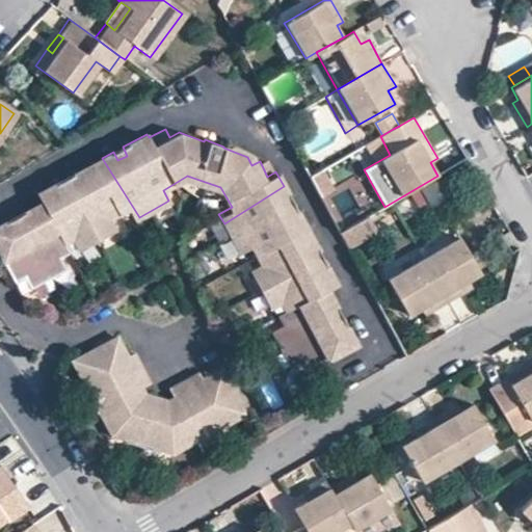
[(123,147),(113,152),(117,160),(127,156),(123,147)]
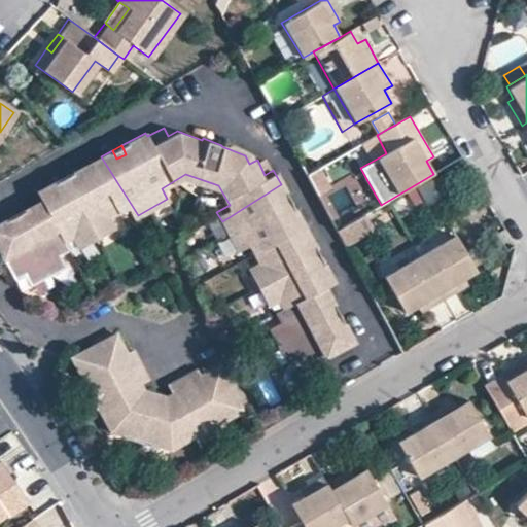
[(10,216),(0,222),(0,252),(14,278),(23,273),(30,285),(65,267),(59,254),(68,249),(64,241),(72,236),(79,247),(113,227),(107,216),(127,206),(133,217),(138,215),(101,156),(68,175),(72,183),(63,187),(59,180),(35,192),(39,200),(16,213),(21,222),(14,225),(10,216)]
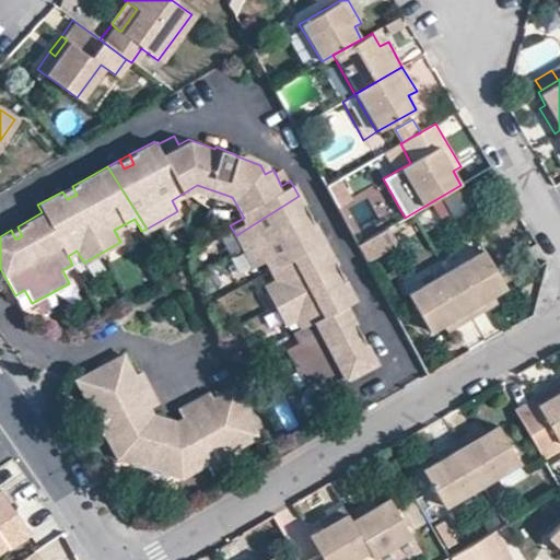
[(343,179),(327,188),(339,210),(356,201),(343,179)]
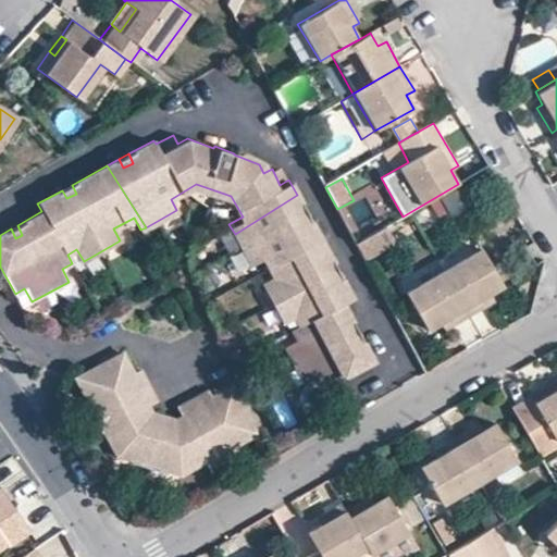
[(72,185),(62,190),(66,198),(76,194),(72,185)]
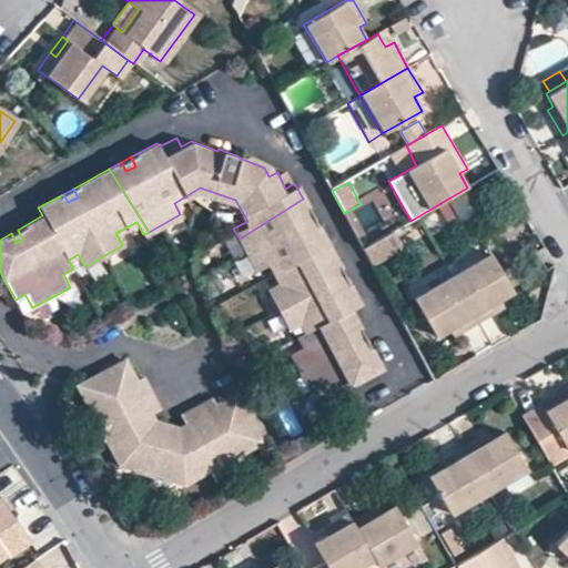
[(307,206),(303,199),(240,239),(254,267),(269,260),(277,279),(264,285),(285,323),(298,315),(304,326),(300,330),(305,341),(294,347),(315,385),(326,378),(332,388),(385,359),(372,333),(362,338),(357,332),(367,326),(354,302),(357,300),(344,274),(335,280),(330,269),(338,264),(312,216),(304,221),(298,211),(307,206)]
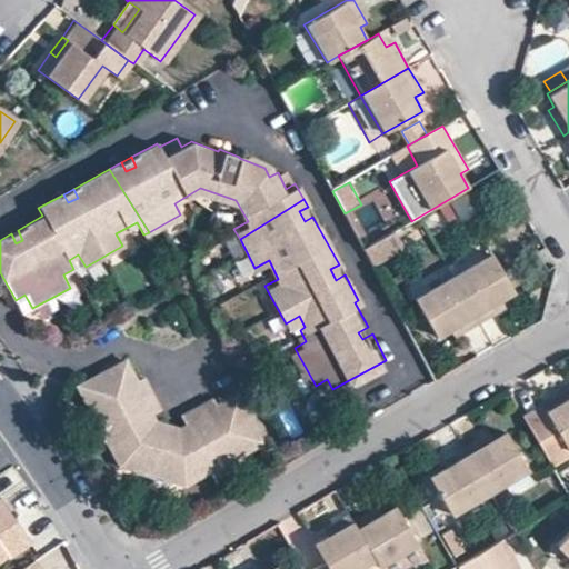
[(312,217),(308,207),(299,211),(305,221),(312,217)]
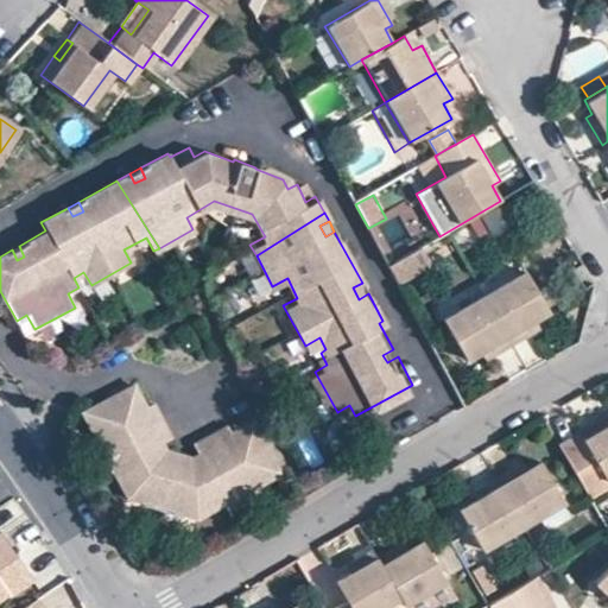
[(19,246),(12,249),(17,260),(24,257),(19,246)]
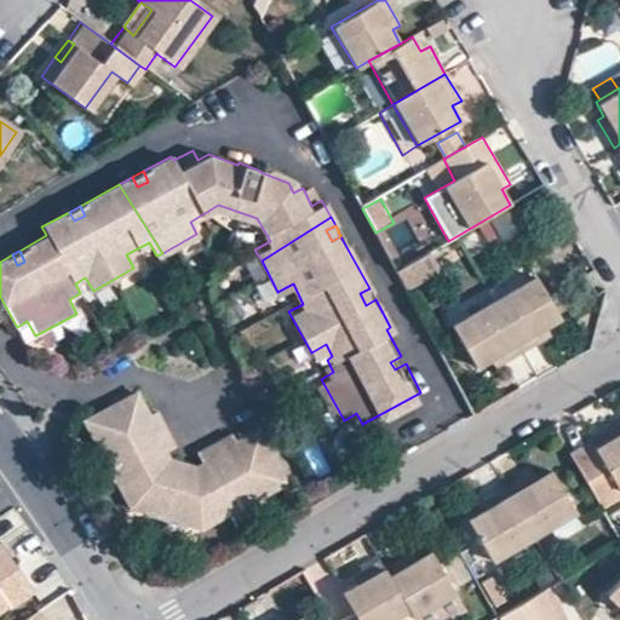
[(397,269),(407,291),(431,280),(422,258),(397,269)]
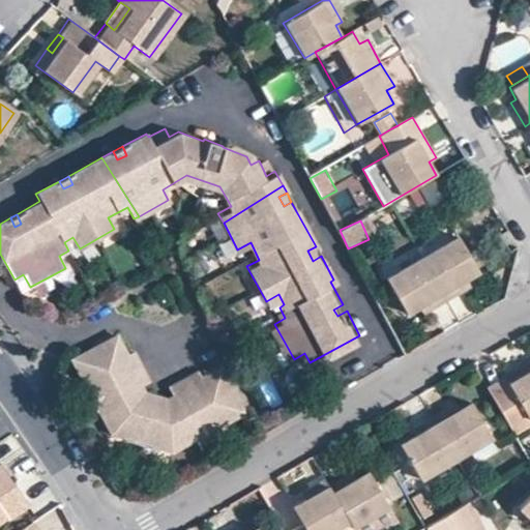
[(421,257),(446,300),(470,287),(466,280),(477,273),(455,236),(421,257)]
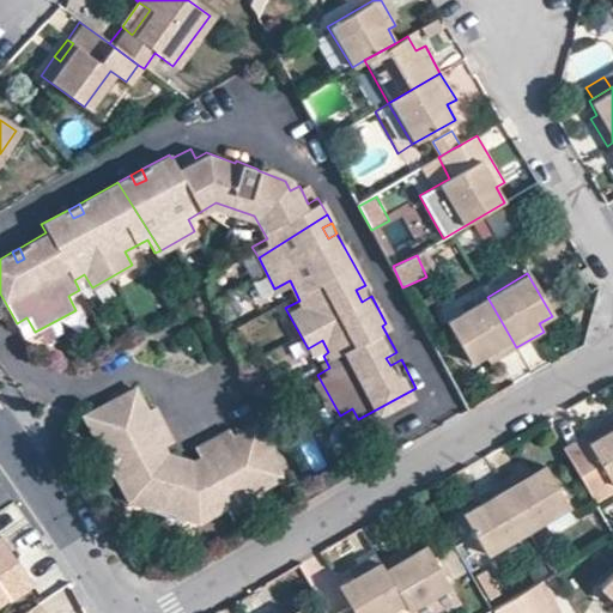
[(371,296),(365,285),(356,290),(362,302),(371,296)]
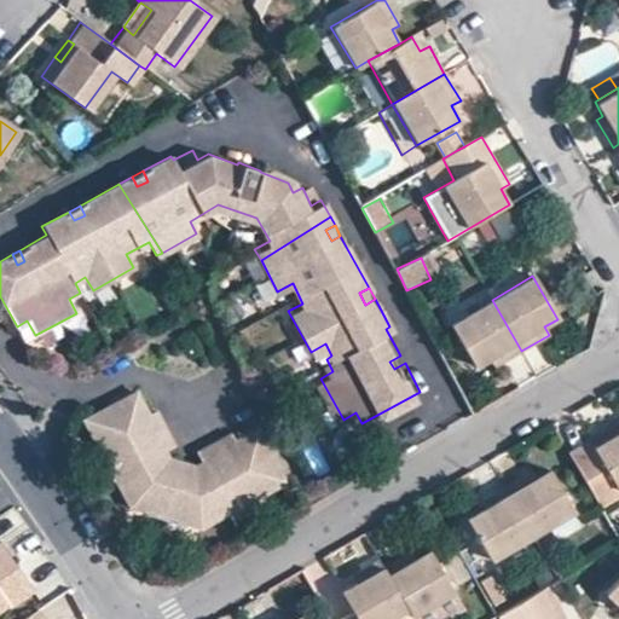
[(450,324),(475,368),(489,360),(493,368),(521,351),(492,300),(450,324)]
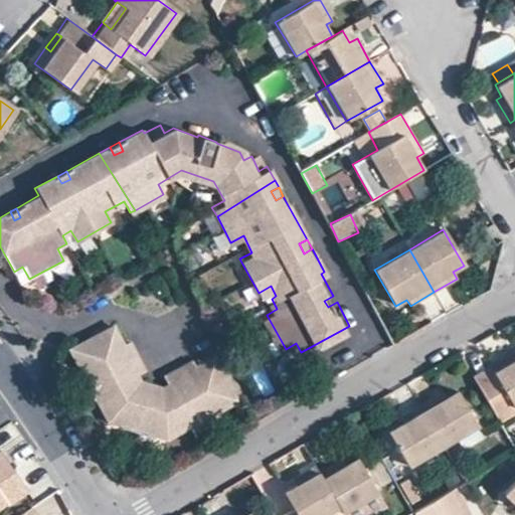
[(337,302),(333,296),(324,301),(328,307),(337,302)]
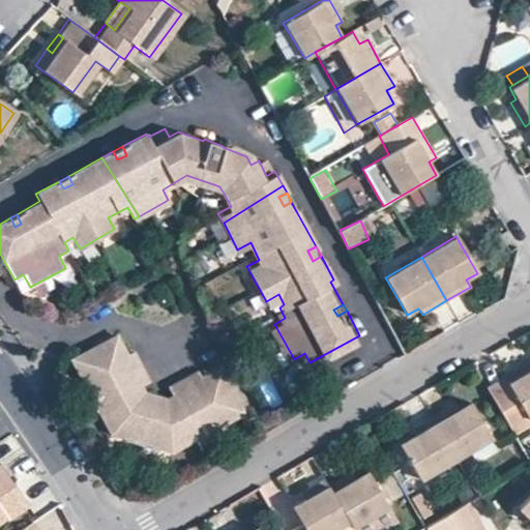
[(126,353),(116,336),(94,348),(96,353),(75,365),(89,390),(83,393),(93,412),(99,408),(112,433),(123,436),(122,441),(157,450),(159,445),(173,448),(195,436),(197,440),(215,430),(213,425),(234,415),(209,374),(203,377),(201,372),(169,389),(173,398),(176,404),(170,406),(167,401),(142,394),(136,398),(131,390),(139,387),(147,382),(130,352),(126,353)]
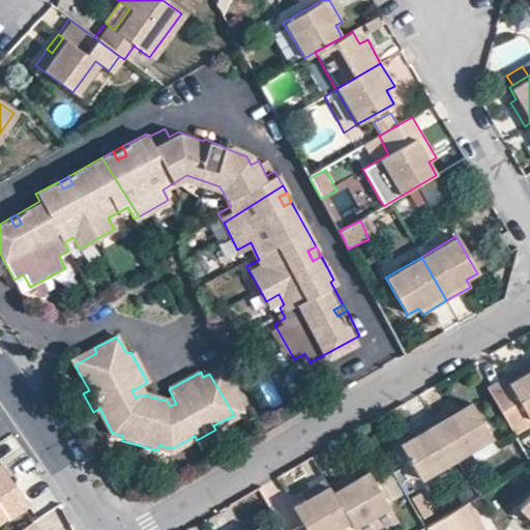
[(72,360),(75,365),(96,353),(94,348),(72,360)]
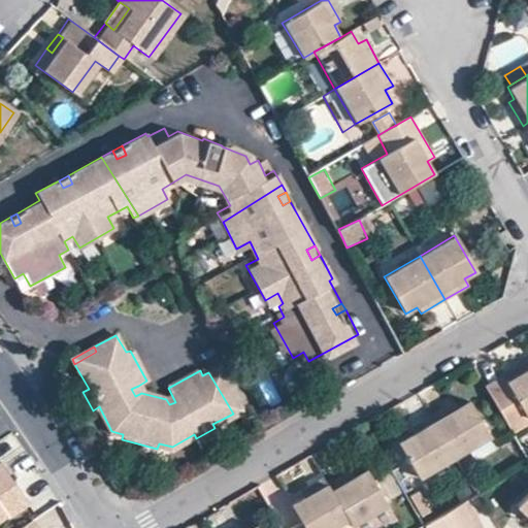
[(527,358),(515,367),(518,374),(505,383),(502,374),(484,383),(508,426),(526,417),(527,416),(527,358)]
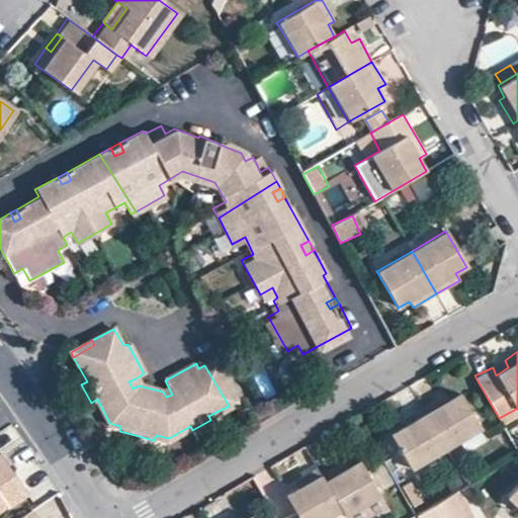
[(218,358),(204,365),(229,406),(234,402),(223,382),(229,379),(218,358)]
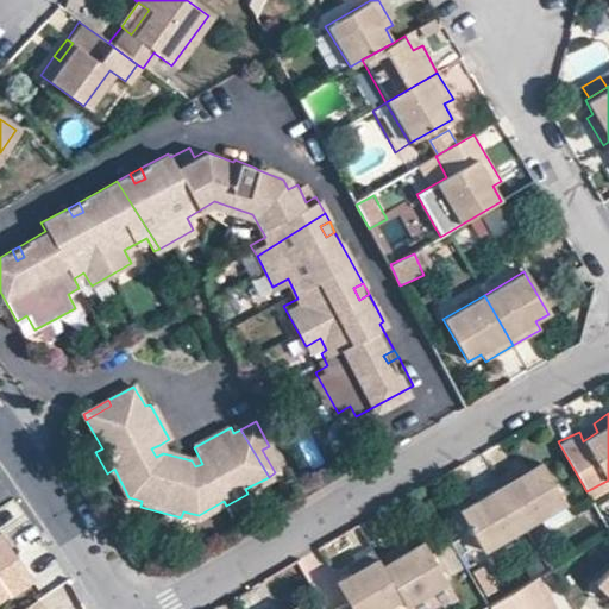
[(597,432),(594,424),(579,432),(583,441),(597,432)]
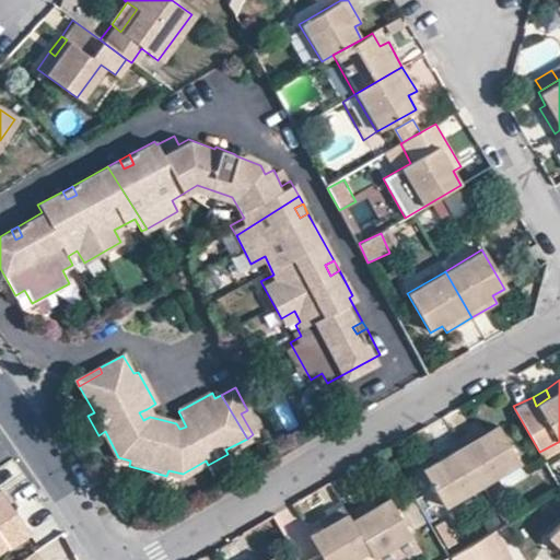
[(150,417),(147,409),(139,412),(143,420),(150,417)]
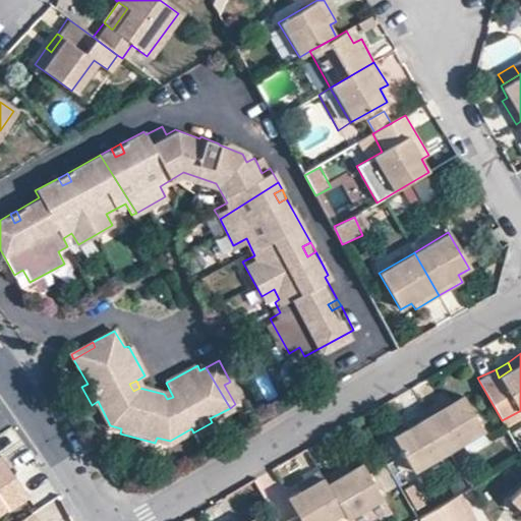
[(241,401),(230,382),(224,385),(235,404),(241,401)]
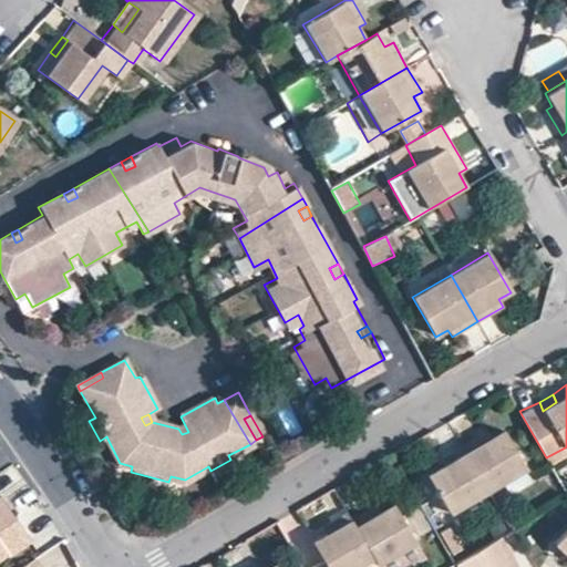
[(185,425),(178,429),(182,434),(188,432),(185,425)]
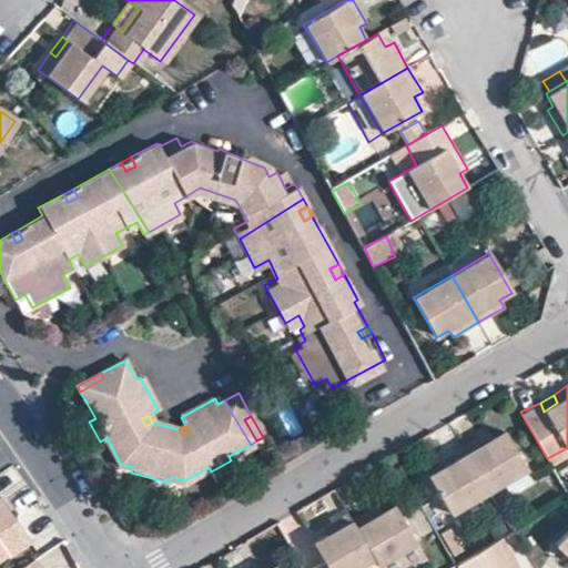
[(463,444),(489,490),(500,485),(525,470),(504,432),(490,439),(485,430),(463,444)]
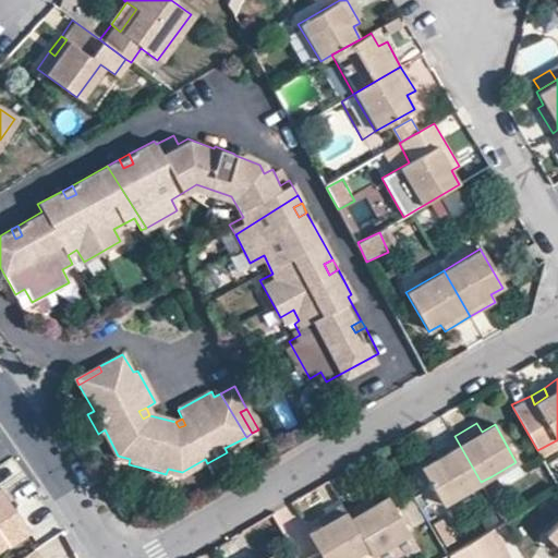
[(420,468),(440,505),(481,482),(455,436),(428,452),(434,460),(420,468)]
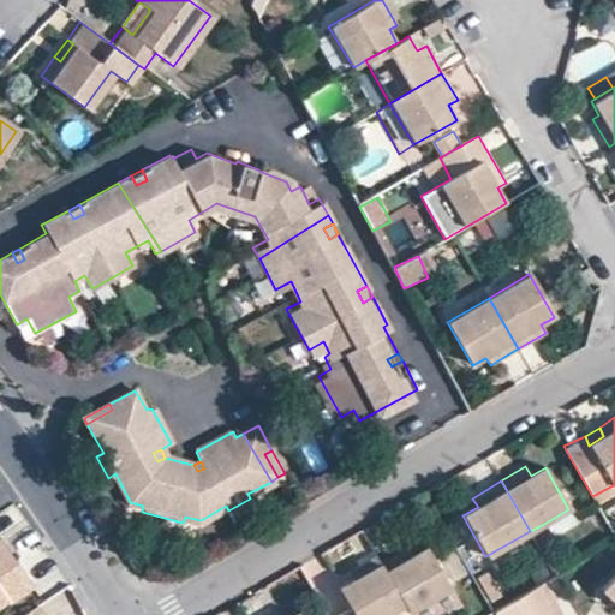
[(565,512),(542,525),(549,537),(572,525),(565,512)]
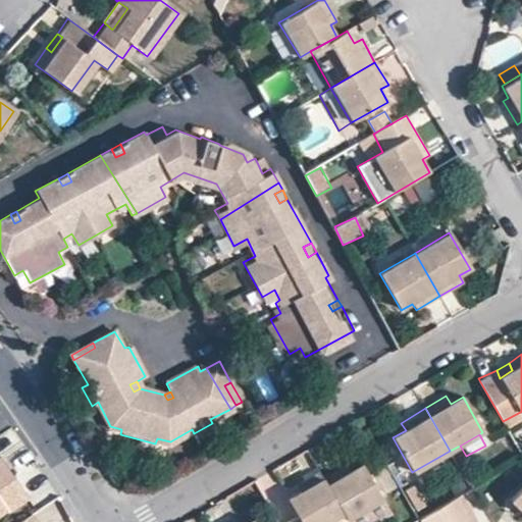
[(25,498),(0,458),(0,512),(4,510),(5,511),(25,498)]
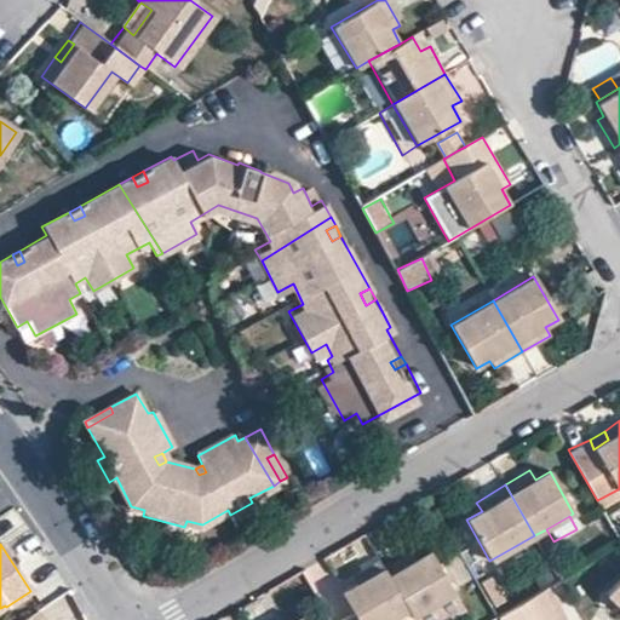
[(408,610),(413,616),(454,593),(429,550),(413,558),(408,550),(383,564),(408,610)]
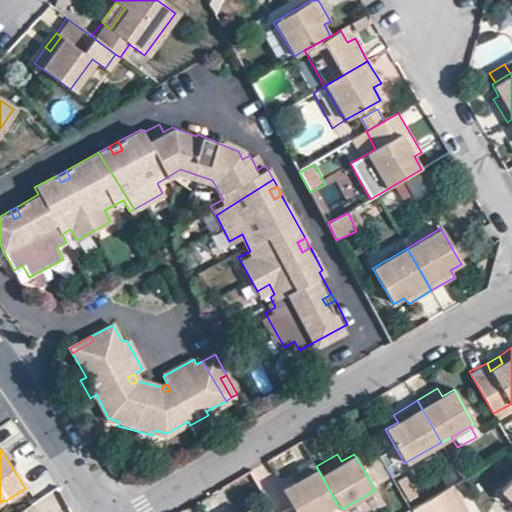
[(282,490),(295,511),(323,511),(337,504),(316,466),(313,461),(290,475),(295,482),(282,490)]
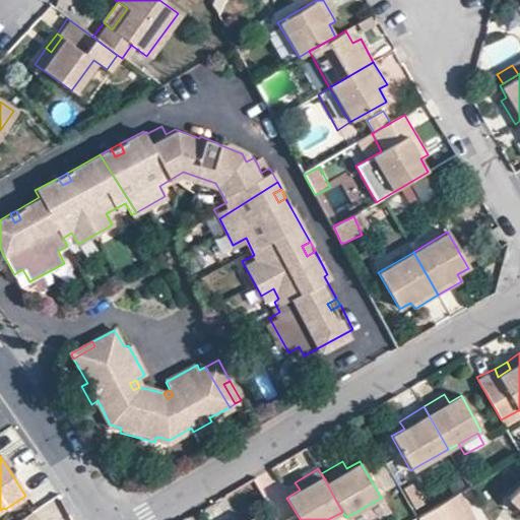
[(519,484),(507,500),(519,511),(519,484)]
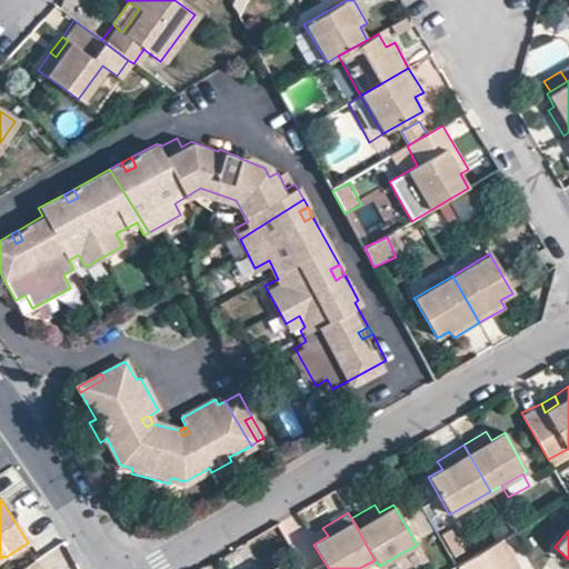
[(448,560),(459,553),(448,533),(437,539),(441,548),(448,560)]
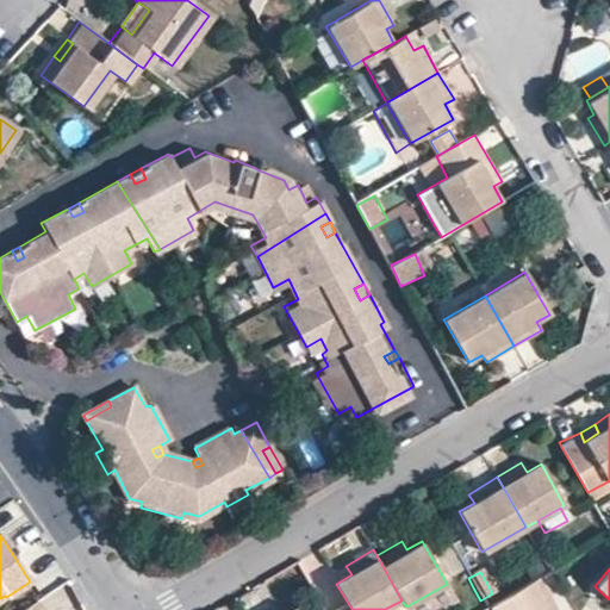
[(447,584),(406,607),(408,609),(435,609),(455,598),(447,584)]
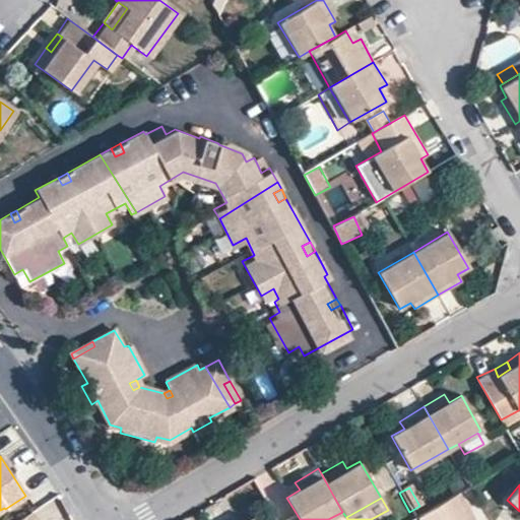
[(447,519),(466,519),(454,498),(440,507),(447,519)]
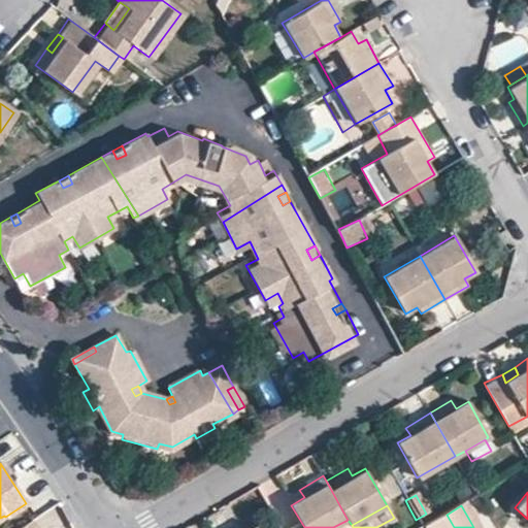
[(407,526),(416,520),(409,508),(401,514),(407,526)]
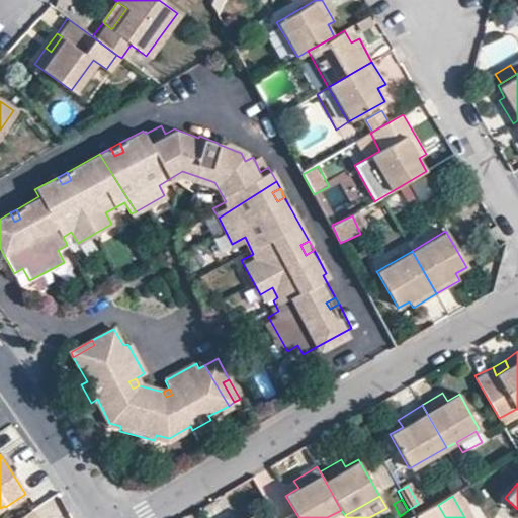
[(422,514),(423,517),(445,517),(438,505),(422,514)]
